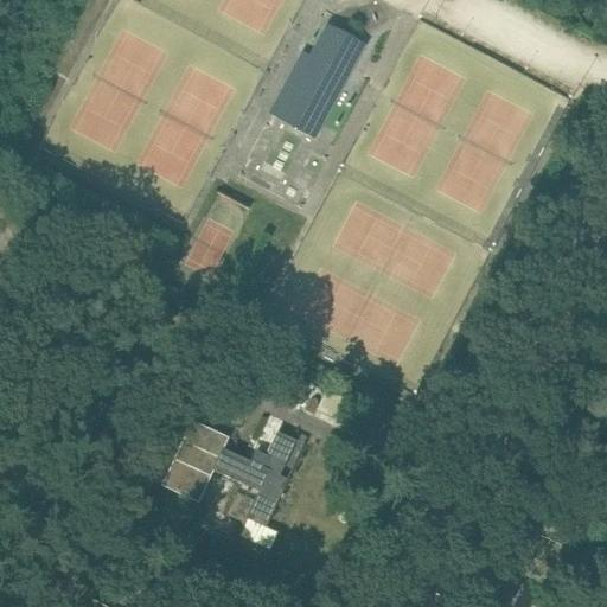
[(355,40),(333,30),(328,27),(312,58),(304,53),(272,114),(311,135),(339,81),(334,78),(355,40)]
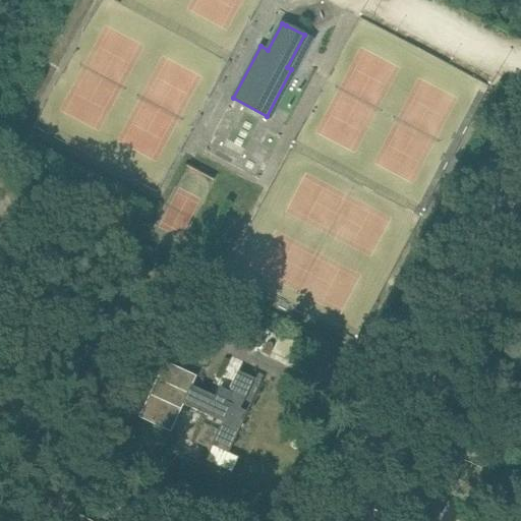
[(494,99),(488,109),(500,114),(504,103),(494,99)]
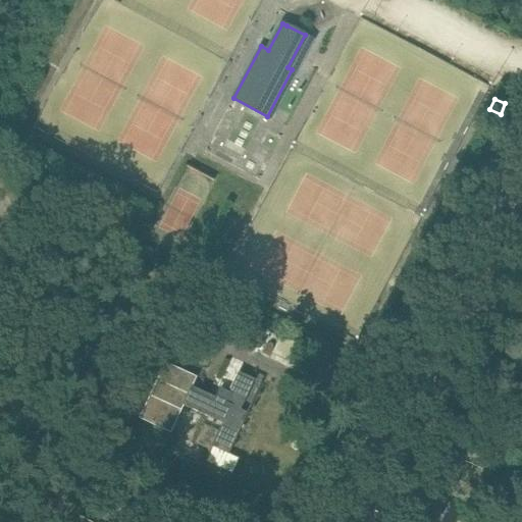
[(281,335),(272,360),(308,373),(317,348),(281,335)]
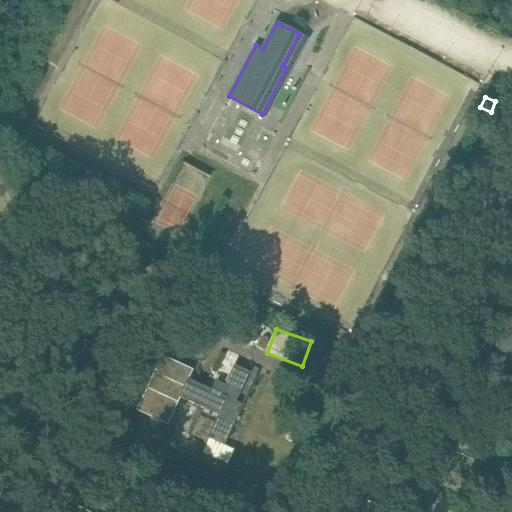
[(162,356),(137,410),(167,424),(180,397),(179,397),(187,379),(188,379),(192,370),(162,356)]
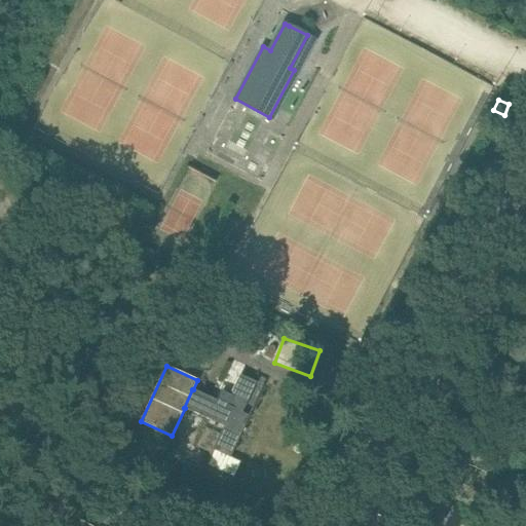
[(192,389),(184,408),(185,408),(224,425),(220,435),(205,428),(197,446),(213,454),(208,464),(234,477),(240,461),(230,457),(250,416),(237,411),(241,404),(246,405),(256,382),(240,375),(231,396),(222,391),(217,401),(193,389),(192,389)]
